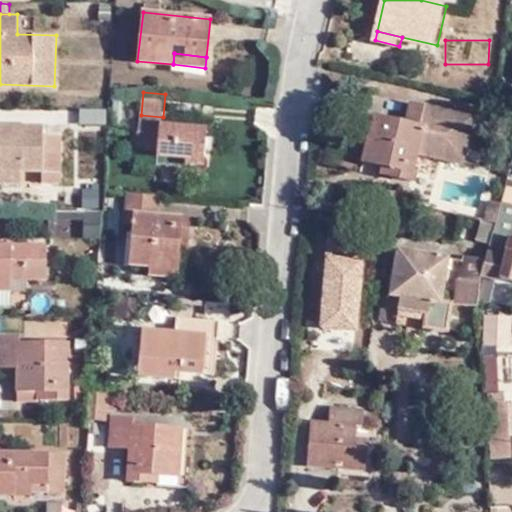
[(392,166),(390,175),(410,180),(418,153),(462,165),(473,119),(413,102),(407,122),(374,113),(363,159),(383,164),(392,166)]
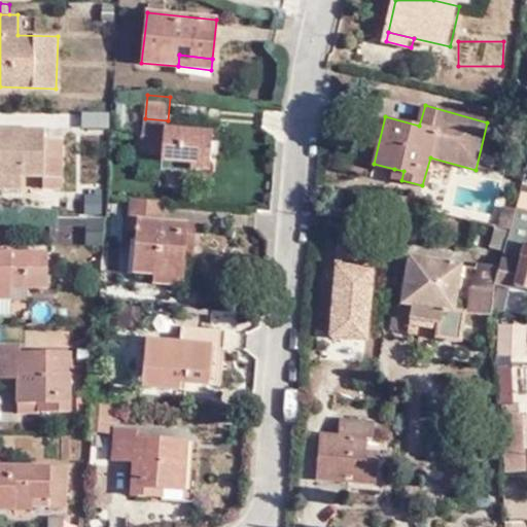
[(83,112),(83,127),(110,126),(110,111),(83,112)]
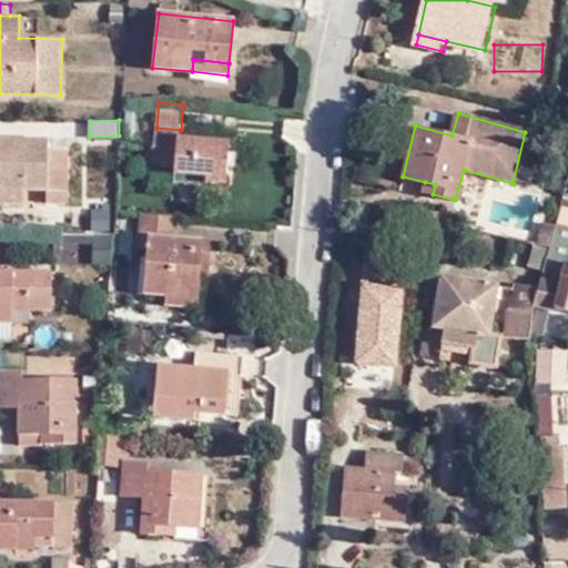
[(227,182),(231,141),(180,137),(181,130),(156,128),(153,163),(176,165),(176,172),(209,174),(209,181),(227,182)]
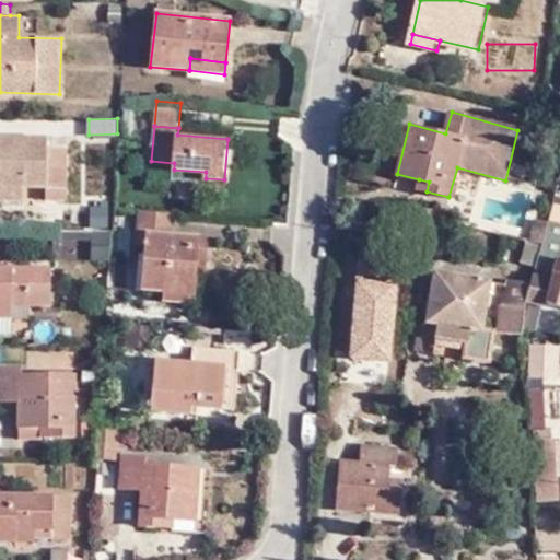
[(0,184),(25,184),(43,185),(43,199),(61,199),(61,148),(49,147),(48,137),(0,135),(0,184)]
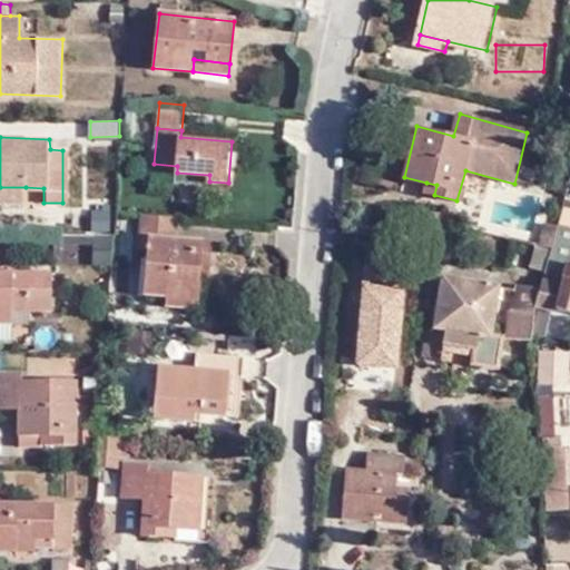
[(423,192),(434,195),(436,185),(426,183),(423,192)]
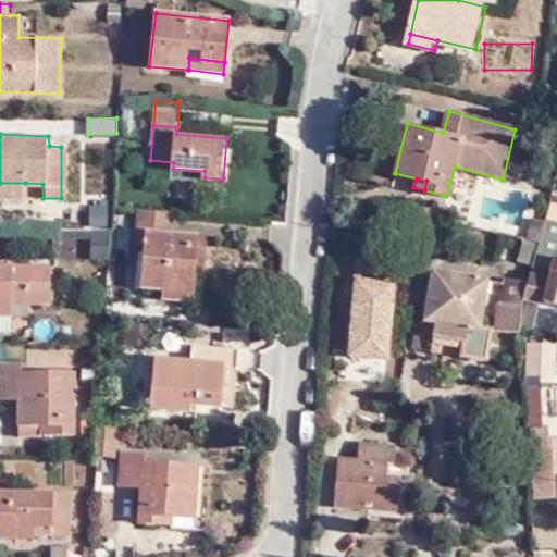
[(0,196),(26,197),(25,183),(0,183),(0,196)]
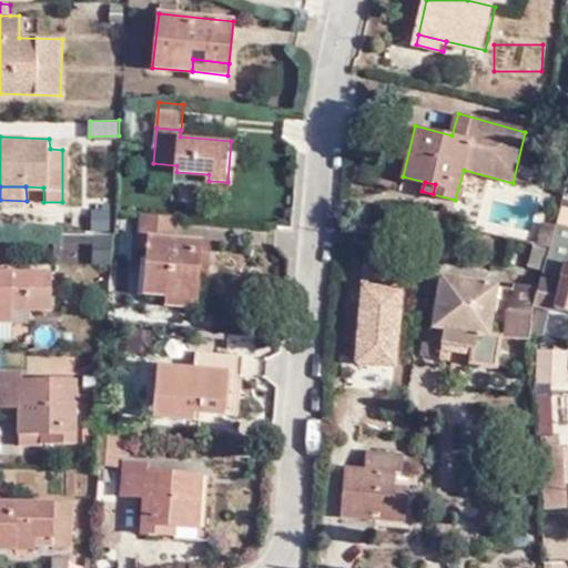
[(567,211),(560,210),(556,225),(567,227),(567,211)]
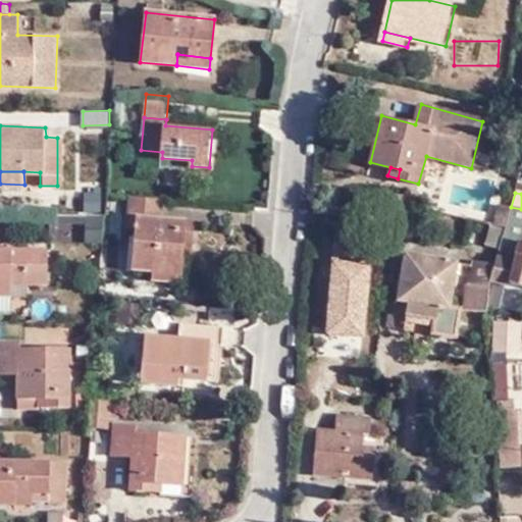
[(164,197),(129,195),(127,224),(135,225),(132,266),(151,268),(150,276),(180,280),(184,243),(194,243),(195,220),(162,216),(164,197)]
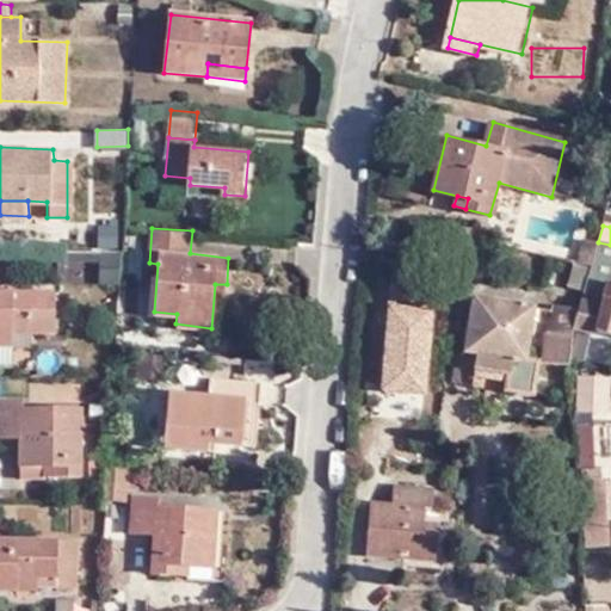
[(576,264),(591,266),(598,245),(582,241),(576,264)]
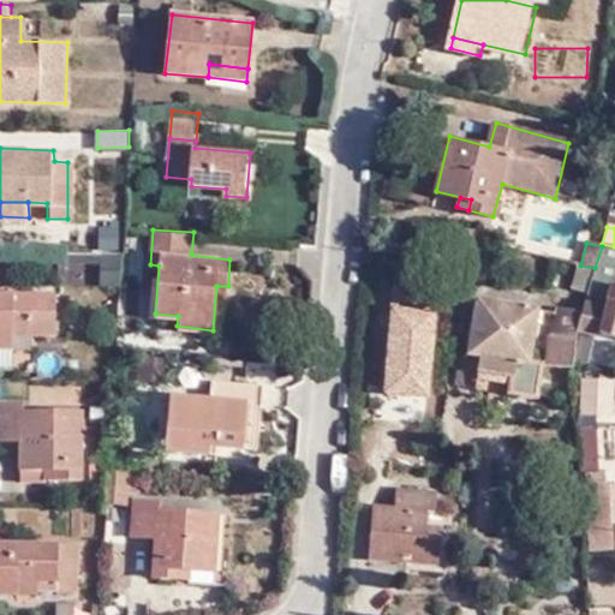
[(614,246),(602,244),(602,246),(595,268),(587,293),(583,311),(579,328),(614,339),(614,246)]
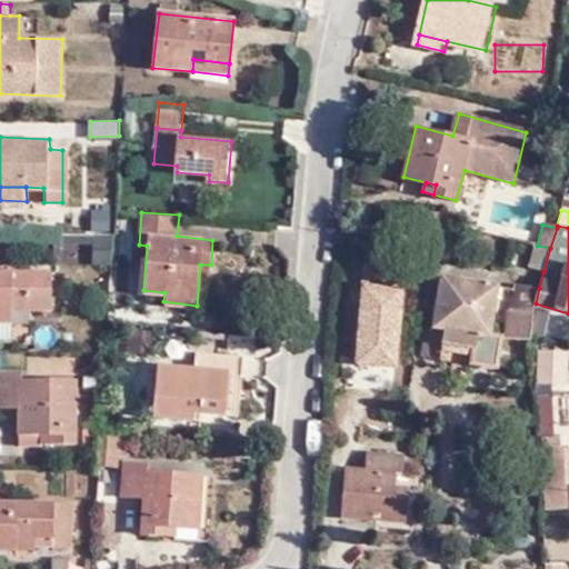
[(113,235),(97,235),(93,265),(112,266),(113,235)]
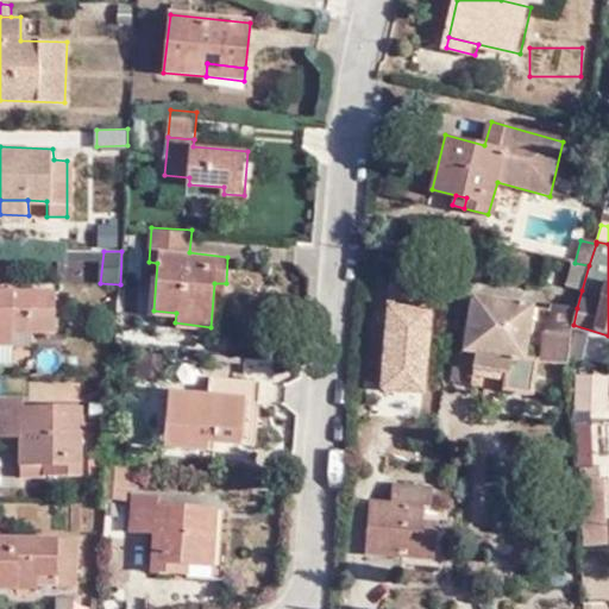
[(575,263),(573,262),(566,287),(582,290),(589,265),(575,263)]
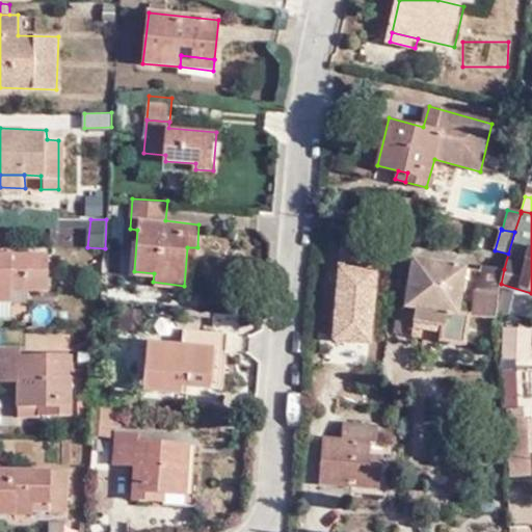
[(50,291),(50,254),(0,253),(0,318),(11,319),(12,302),(12,290),(50,291)]
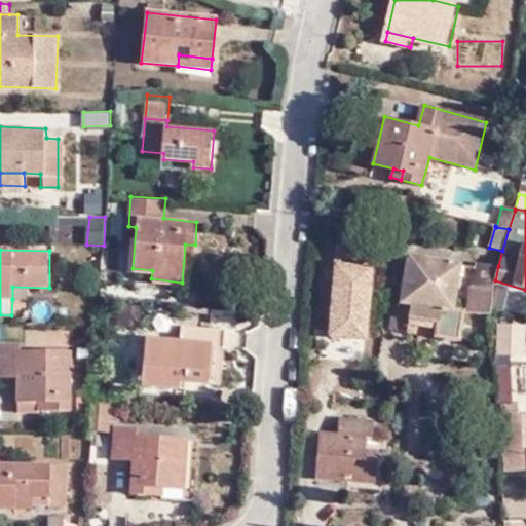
[(410,318),(439,325),(442,310),(442,309),(452,311),(460,267),(409,258),(401,304),(412,306),(411,310),(410,318)]
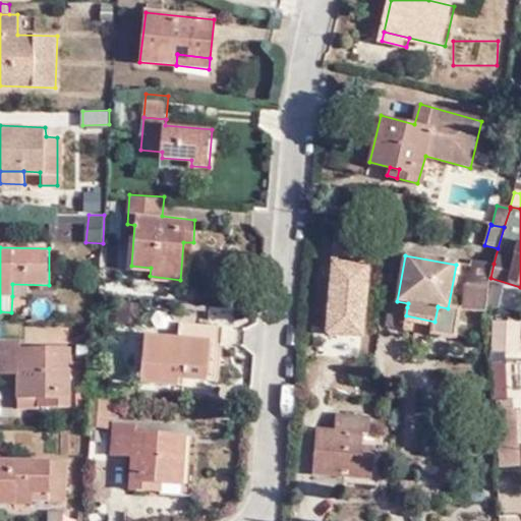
[(488,286),(490,278),(494,264),(473,261),(465,310),(488,312),(488,309),(489,296),(488,296),(490,286),(488,286)]
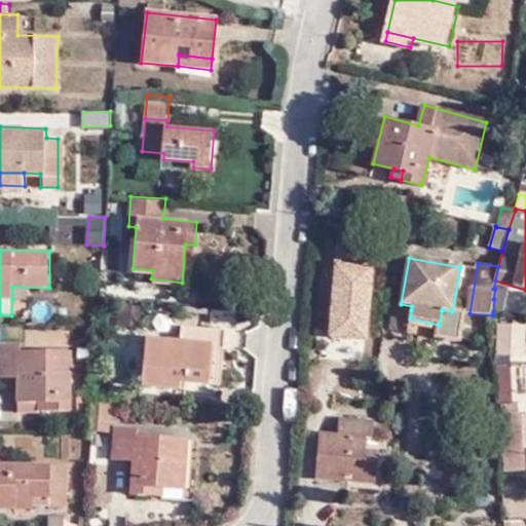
[(119,304),(117,326),(140,328),(141,305),(119,304)]
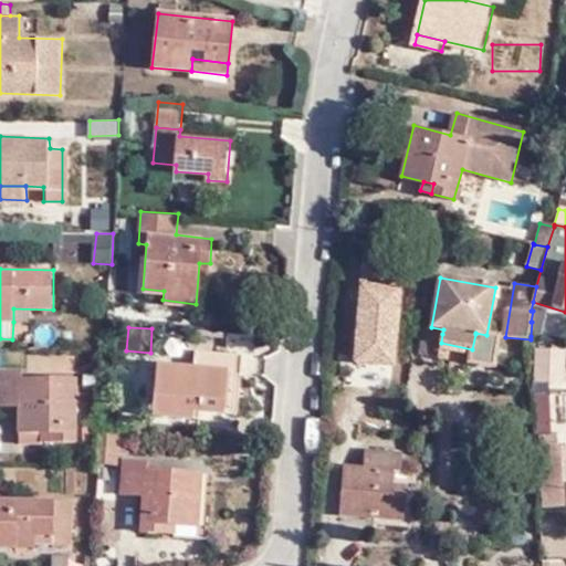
[(442,334),(423,331),(419,356),(438,359),(441,343),(442,334)]
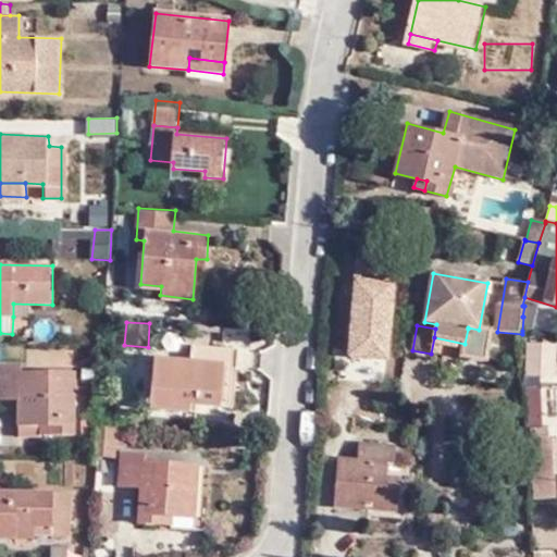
[(492,333),(479,330),(468,327),(468,329),(465,344),(461,358),(486,362),(492,333)]
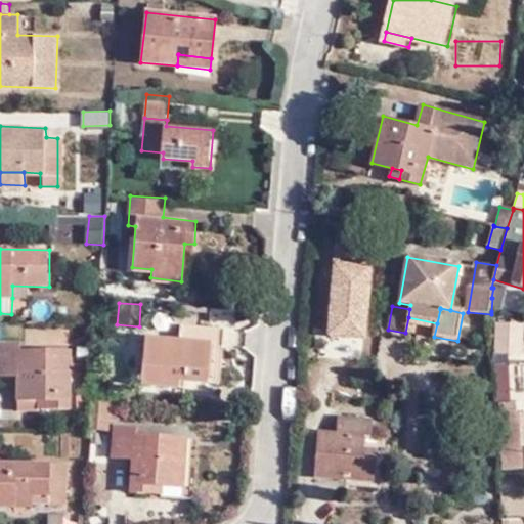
[(178,380),(209,383),(212,345),(223,346),(224,329),(181,324),(180,340),(146,338),(142,384),(178,387),(178,380)]
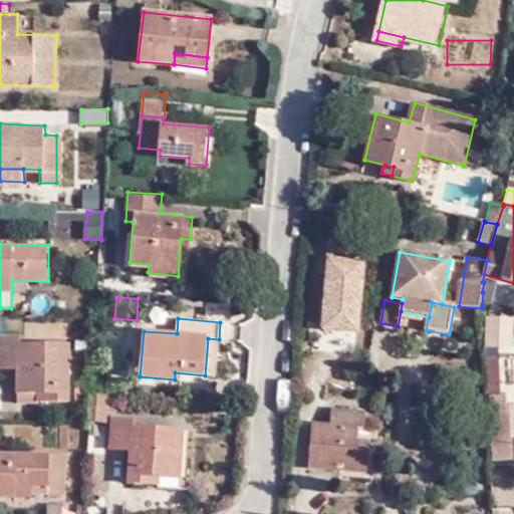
[(513,345),(512,320),(491,320),(493,345),(513,345)]
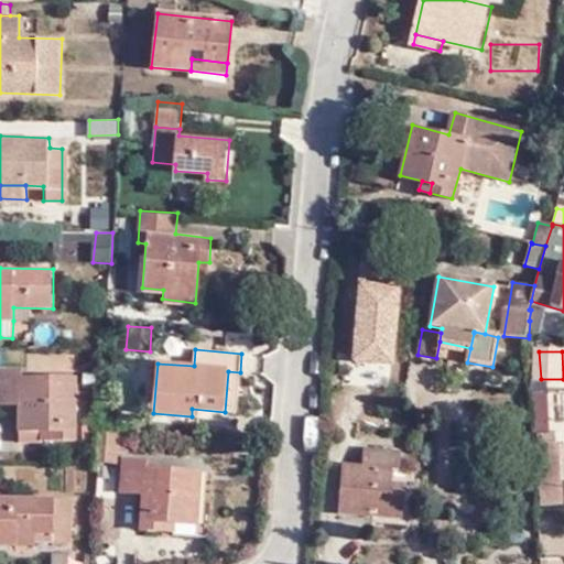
[(51,433),(51,442),(75,442),(76,377),(22,377),(23,371),(0,370),(0,407),(19,407),(19,433),(41,433),(51,433)]
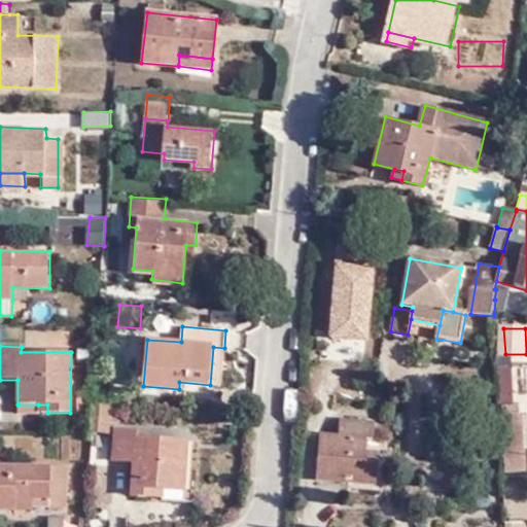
[(213,347),(210,385),(221,385),(224,348),(213,347)]
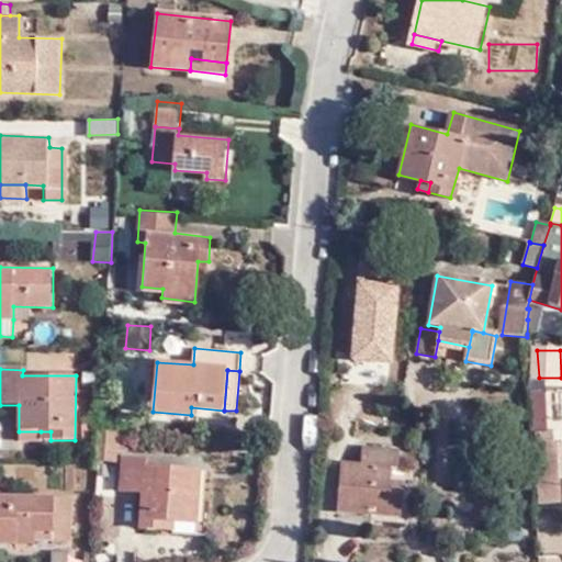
[(120,431),(100,430),(98,458),(117,459),(119,451),(120,431)]
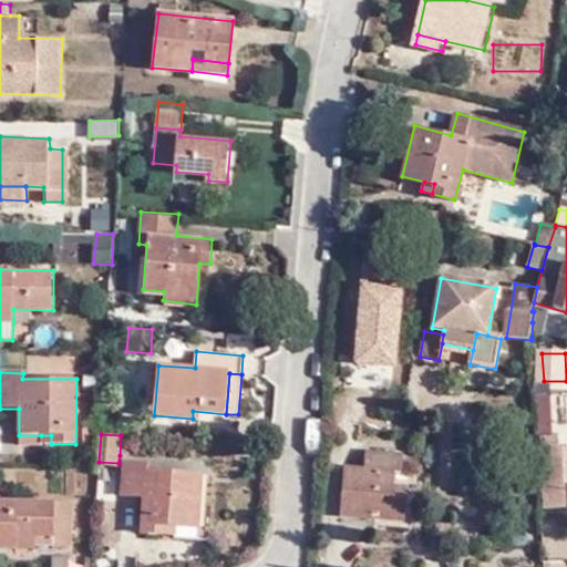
[(41,443),(41,435),(19,435),(19,446),(41,446),(41,443)]
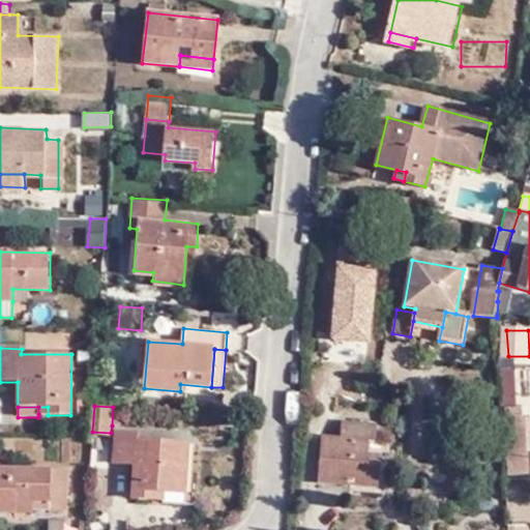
[(120,408),(113,407),(112,425),(119,425),(120,408)]
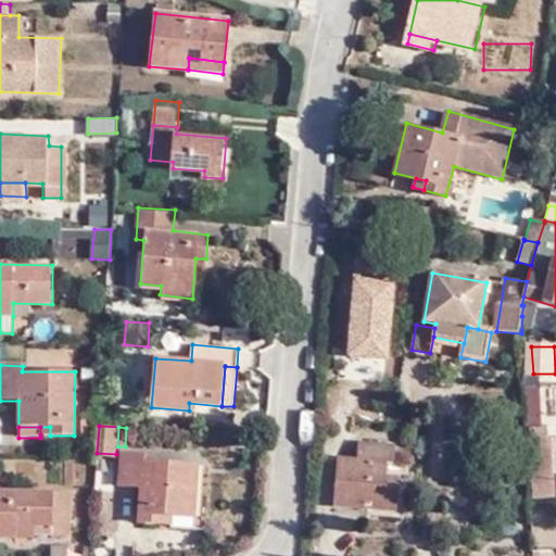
[(543,433),(531,433),(534,500),(551,498),(550,441),(543,440),(543,433)]
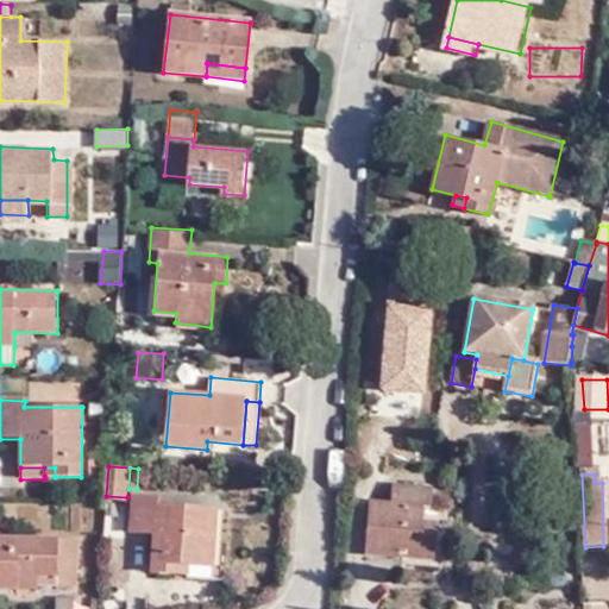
[(422,537),(424,526),(425,509),(431,510),(432,490),(394,487),(391,506),(371,504),(366,557),(434,562),(437,538),(422,537)]
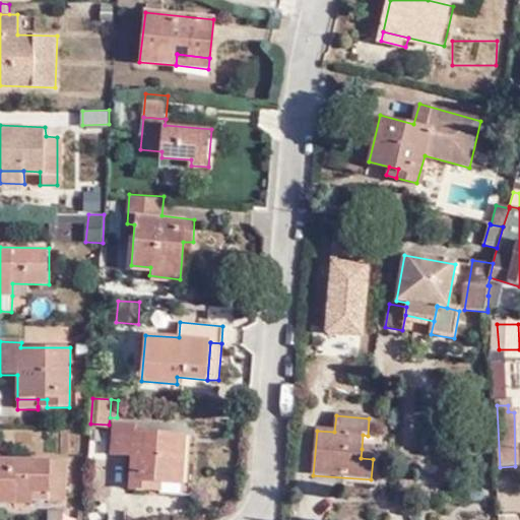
[(180,492),(184,438),(134,434),(135,427),(113,425),(110,461),(130,462),(127,497),(149,498),(149,490),(180,492)]
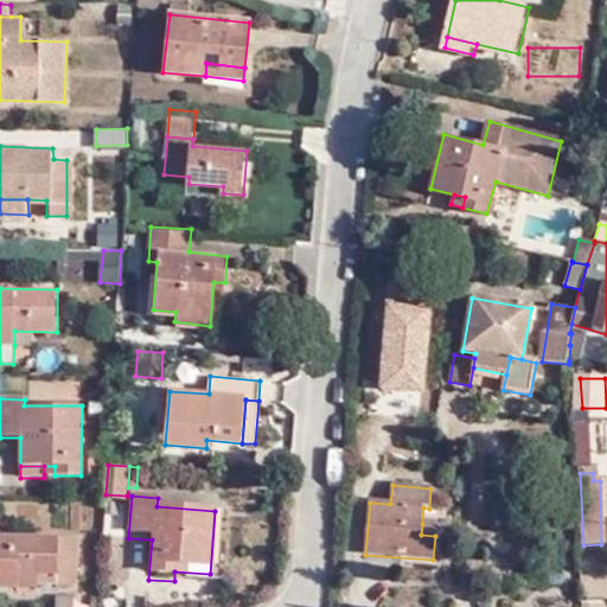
[(435,525),(422,524),(421,535),(435,536),(435,525)]
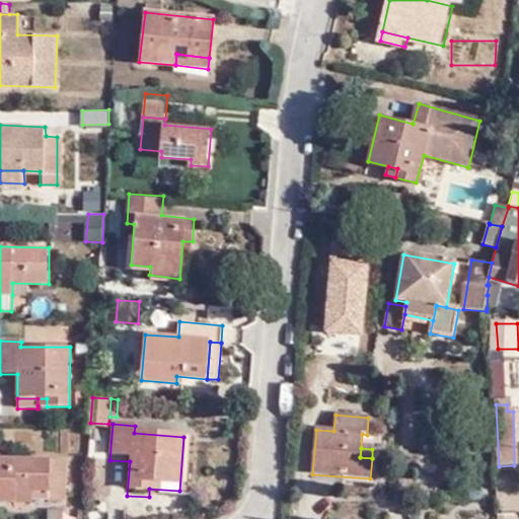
[(51,491),(51,500),(67,500),(68,461),(0,457),(0,502),(13,503),(14,491),(51,491)]
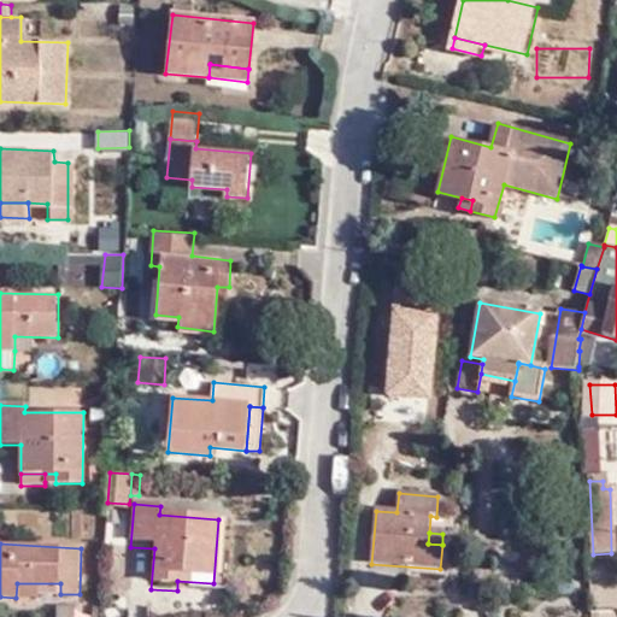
[(41,594),(60,594),(60,583),(17,583),(16,598),(41,598),(41,594)]
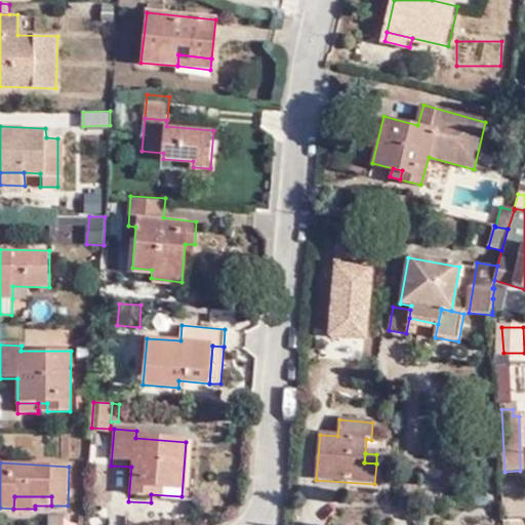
[(64,524),(65,512),(48,512),(48,524),(64,524)]
